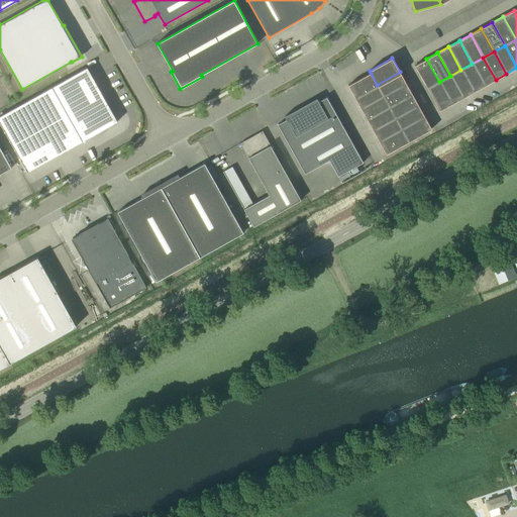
[(472,64),(485,86),(496,80),(483,58),(472,64)]
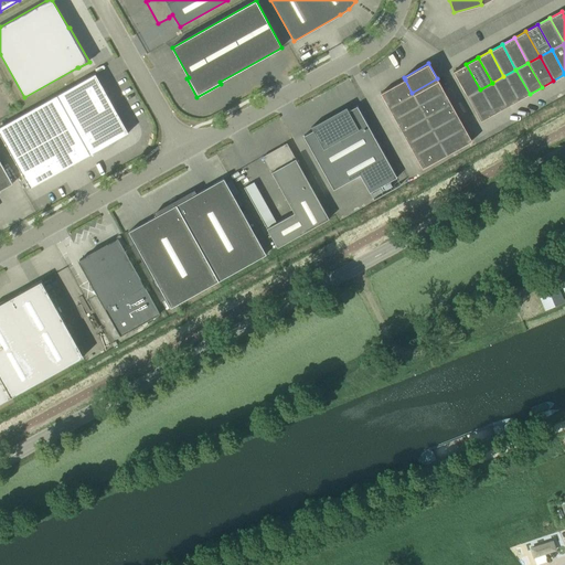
[(480,89),(466,64),(454,72),(467,96),(480,89)]
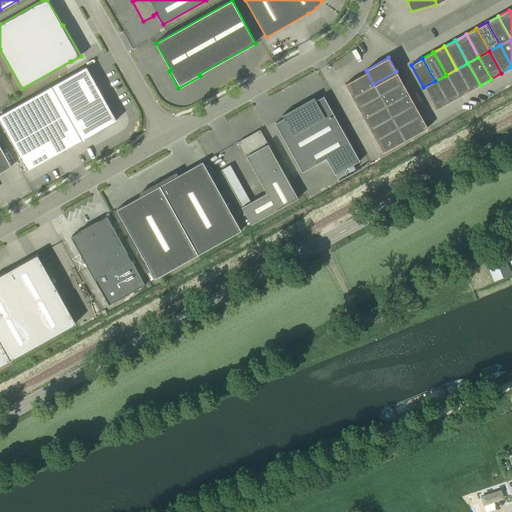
[(456,69),(469,91),(480,85),(467,63),(456,69)]
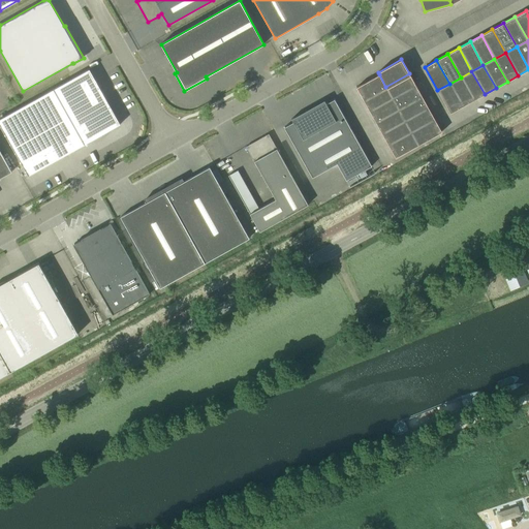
[(89,69),(53,89),(63,107),(99,88),(89,69)]
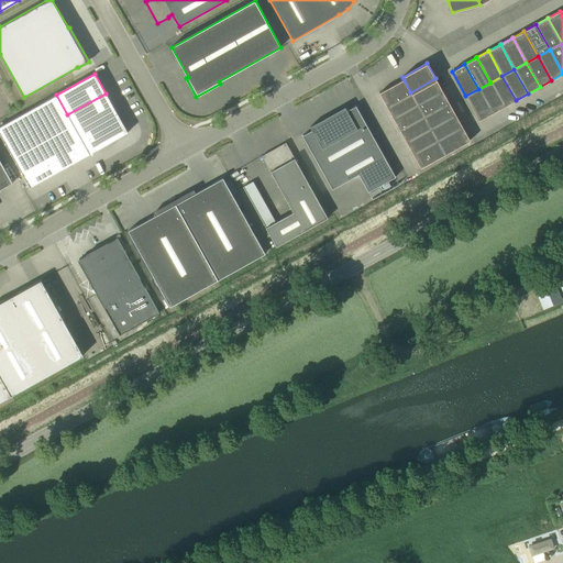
[(516,100),(501,76),(490,83),(504,107),(516,100)]
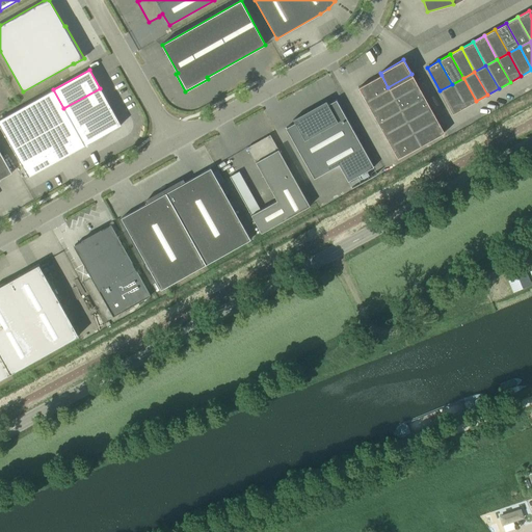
[(411,74),(388,87),(394,99),(418,85),(411,74)]
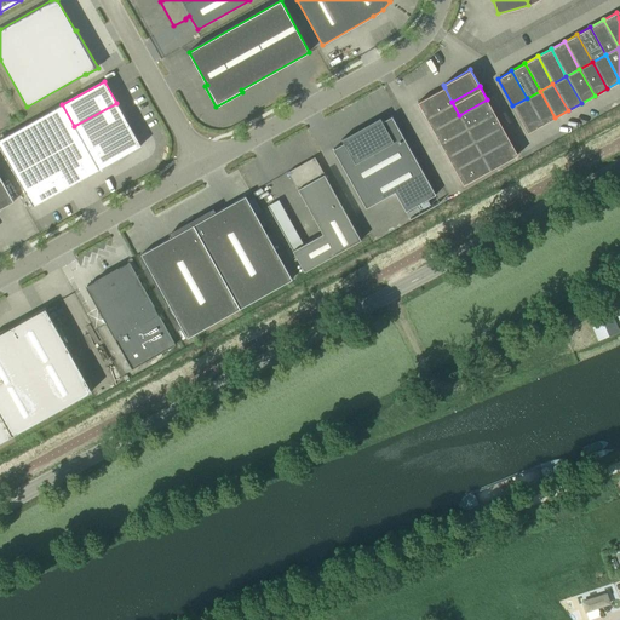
[(418,102),(425,116),(452,102),(445,87),(418,102)]
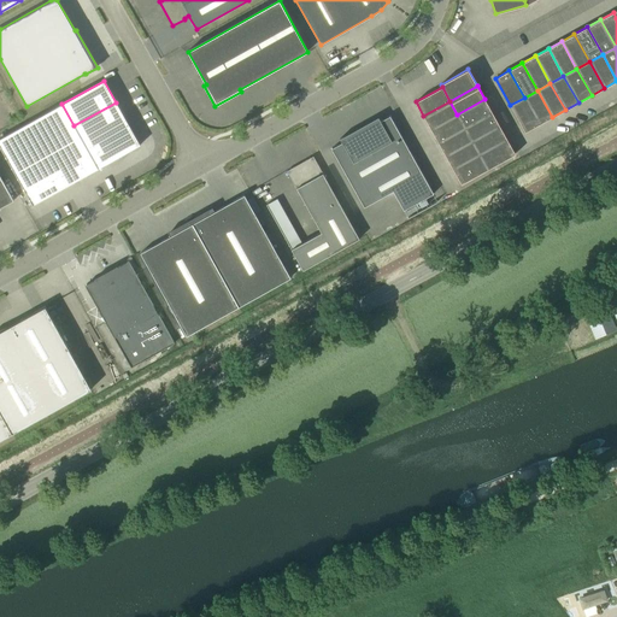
[(538,90),(524,98),(539,124),(552,117),(538,90)]
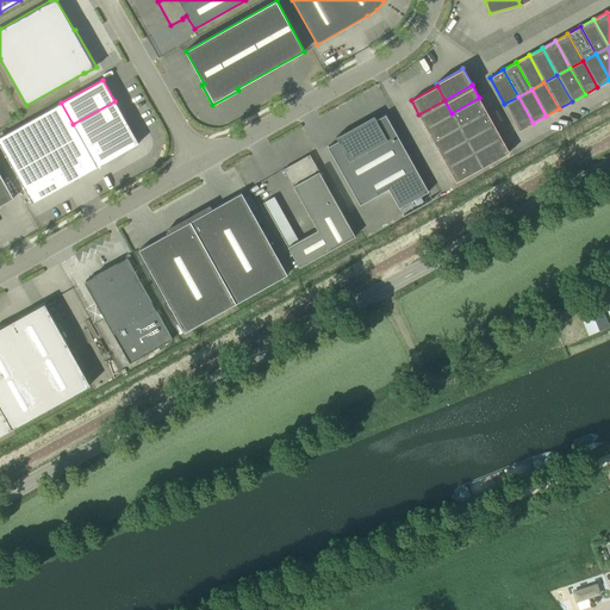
[(518,97),(504,104),(520,130),(533,123),(518,97)]
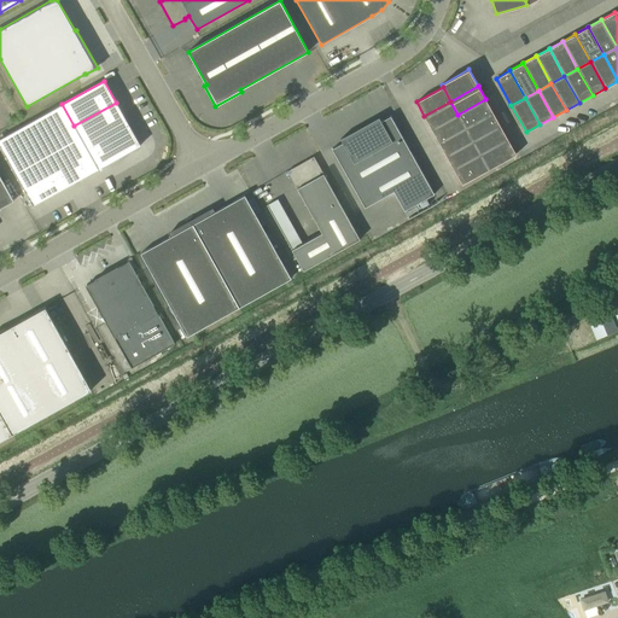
[(494,114),(485,99),(458,115),(466,128),(494,114)]
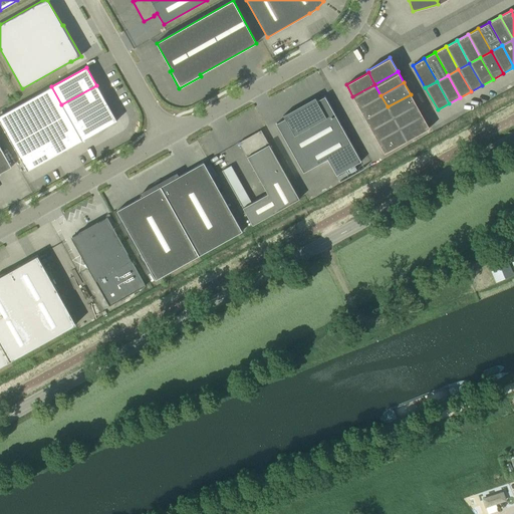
[(358,107),(380,95),(374,84),(352,96),(358,107)]
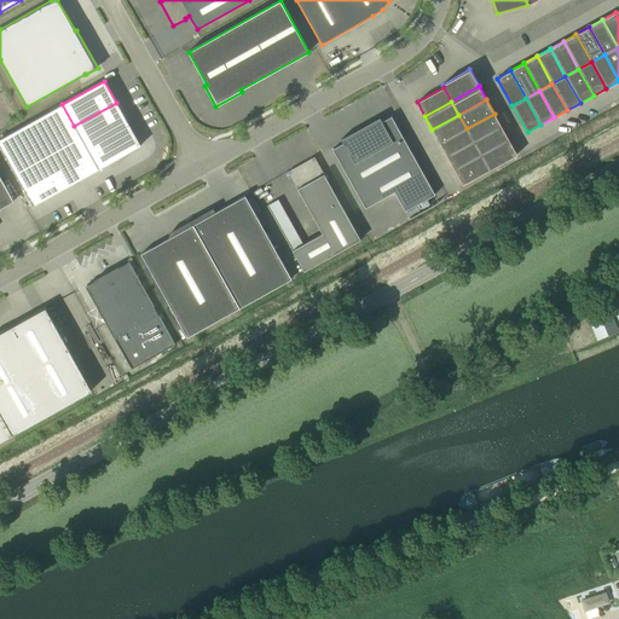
[(116,103),(74,126),(86,148),(128,123),(116,103)]
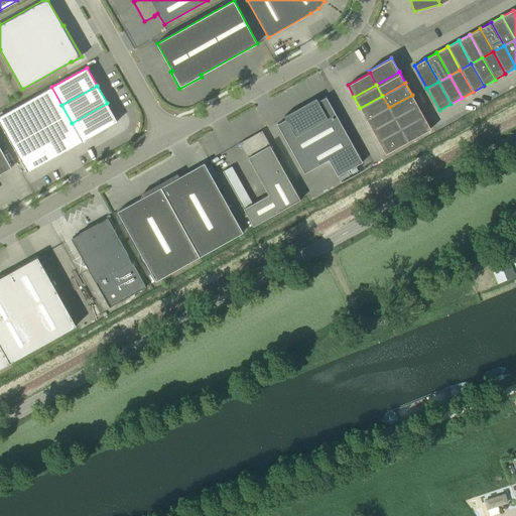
[(34,97),(65,151),(82,141),(72,123),(61,105),(51,87),(34,97)]
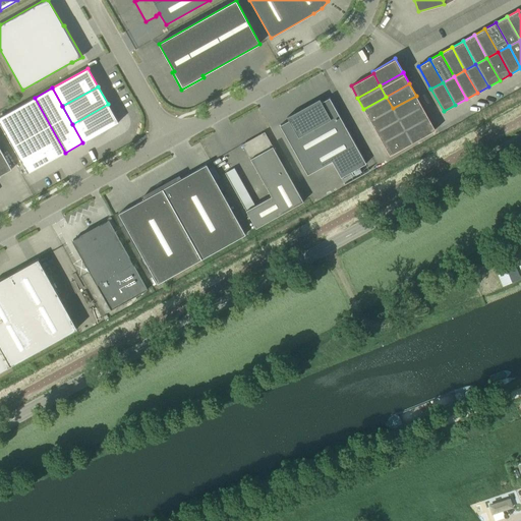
[(416,96),(393,108),(399,120),(422,107),(416,96)]
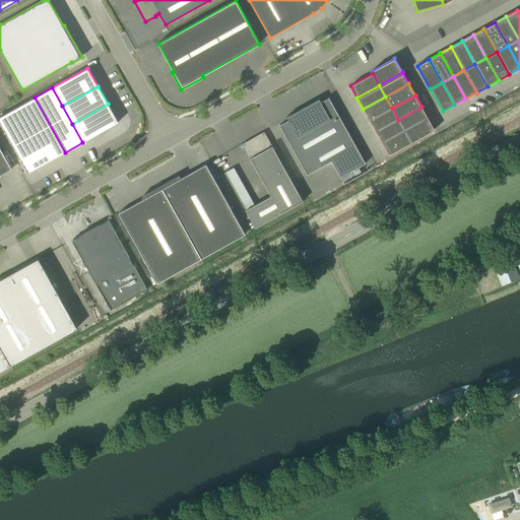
[(363,109),(370,121),(392,108),(385,96),(363,109)]
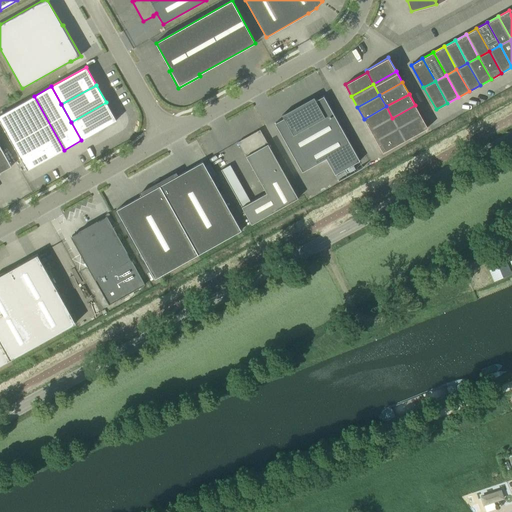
[(34,96),(16,106),(46,159),(64,150),(34,96)]
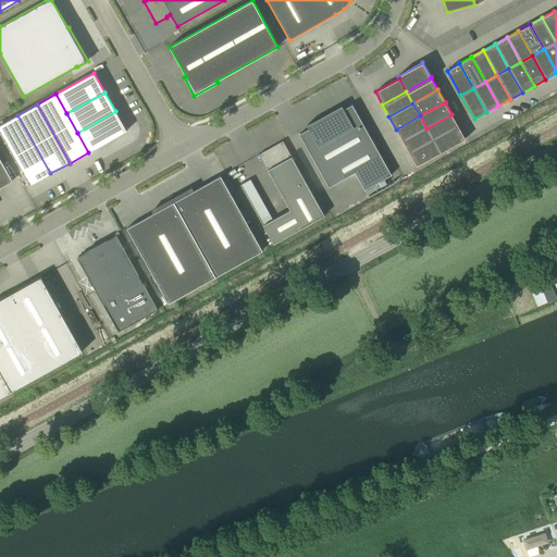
[(329,187),(355,172),(364,189),(392,175),(351,104),(343,110),(341,111),(339,109),(317,122),(318,124),(311,127),(310,123),(307,125),(309,128),(299,134),(329,187)]
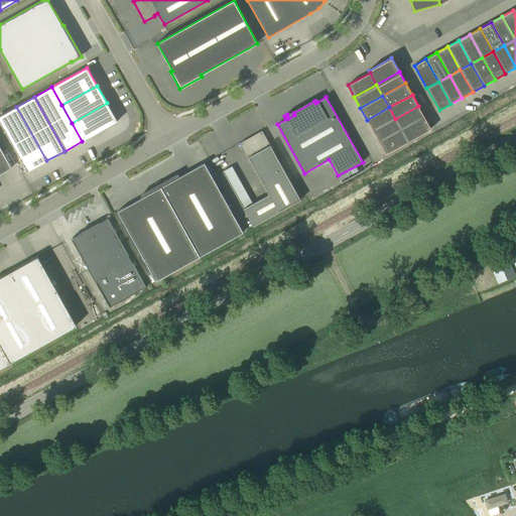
[(107,103),(72,123),(82,141),(117,121),(107,103)]
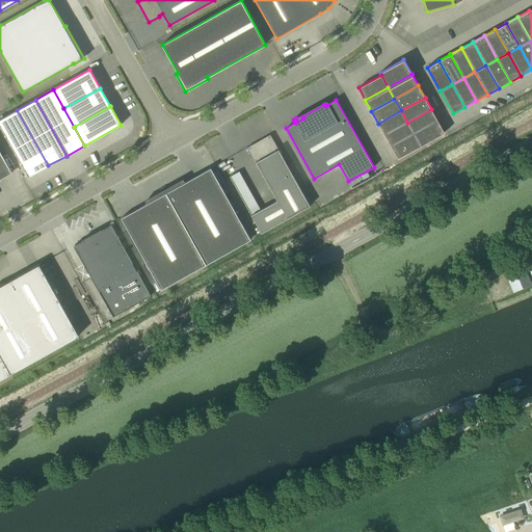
[(437,121),(431,109),(407,123),(414,134),(437,121)]
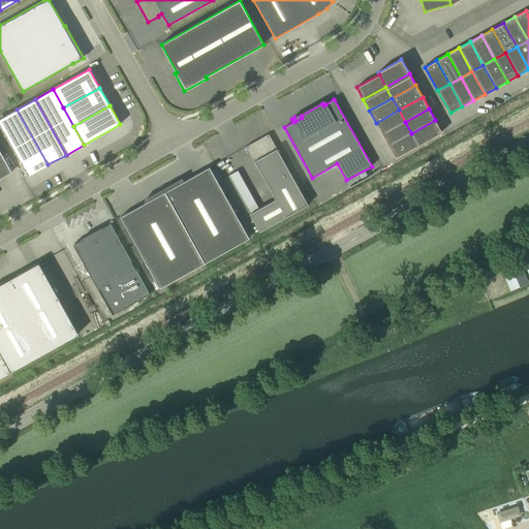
[(48,164),(17,110),(0,119),(0,125),(28,176),(48,164)]
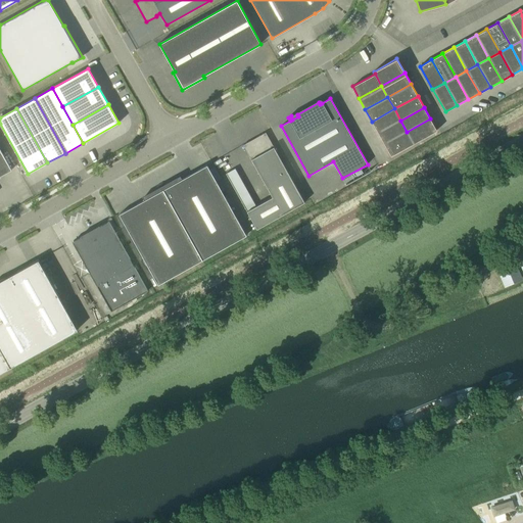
[(400,121),(394,108),(372,122),(378,133),(400,121)]
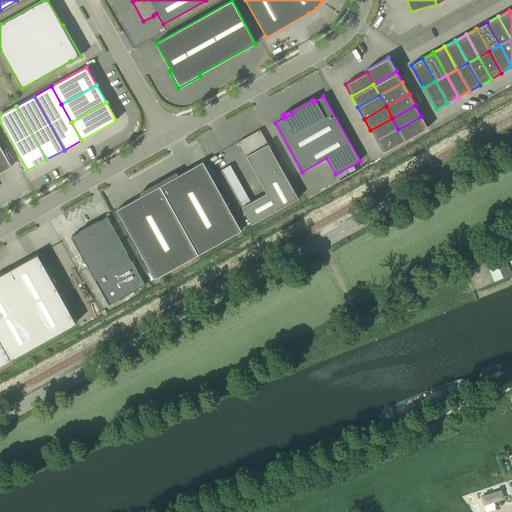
[(421,116),(398,129),(405,140),(428,128),(421,116)]
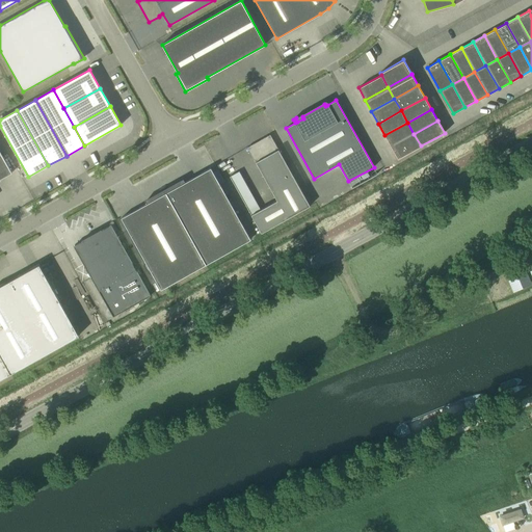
[(384,135),(391,147),(414,134),(407,123),(384,135)]
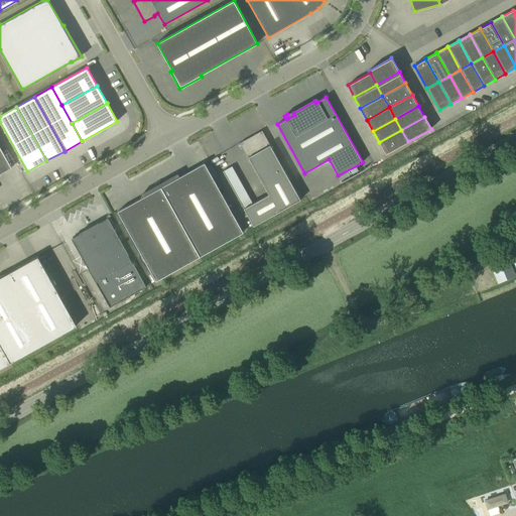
[(247,148),(244,150),(269,195),(243,209),(253,226),(300,200),(262,130),(243,141),(247,148)]
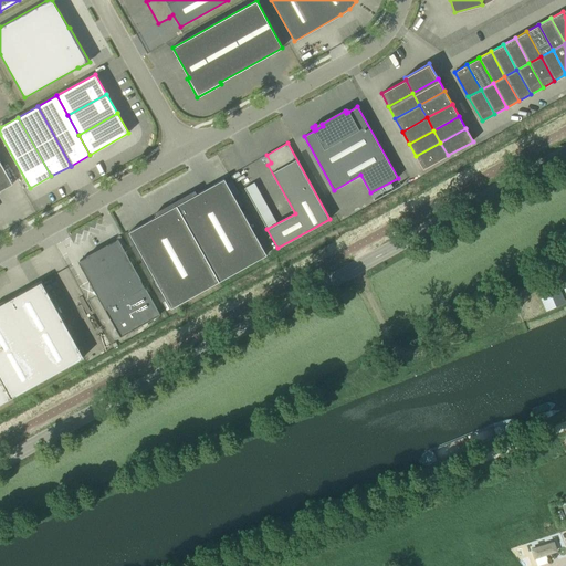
[(440,143),(416,156),(423,169),(448,155),(440,143)]
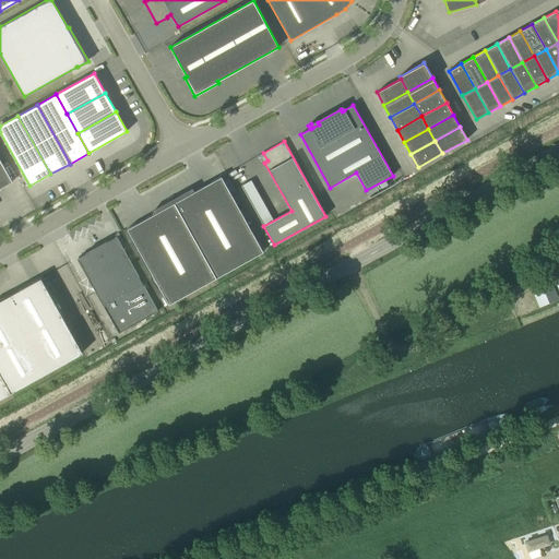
[(0,188),(12,181),(0,158),(0,188)]
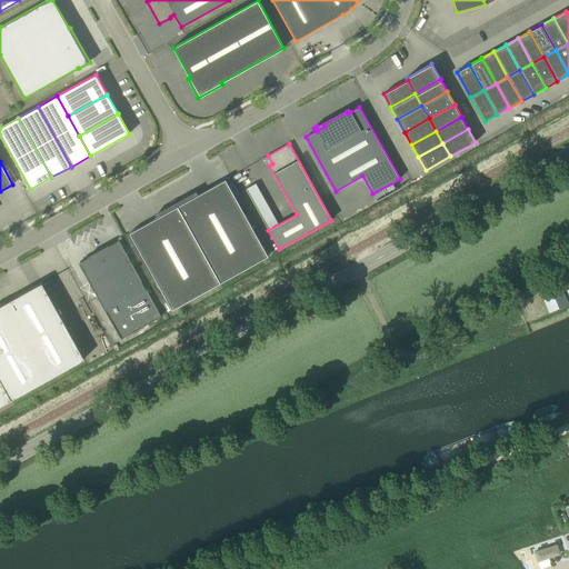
[(177,207),(220,282),(268,256),(226,180),(198,195),(197,193),(196,195),(197,196),(177,207)]
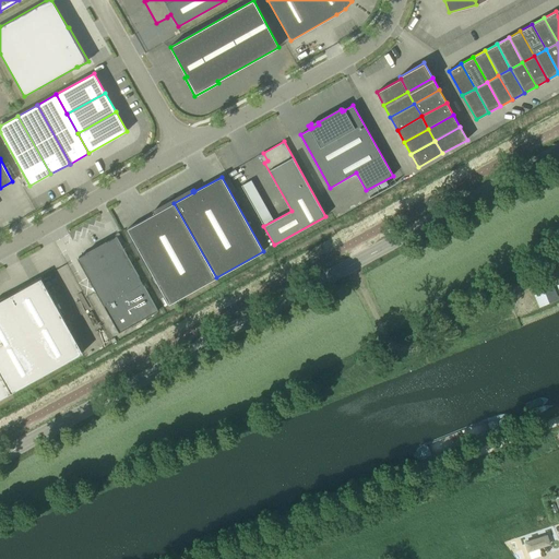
[(153,212),(154,214),(127,229),(169,304),(216,277),(174,203),(155,213),(154,212),(153,212)]
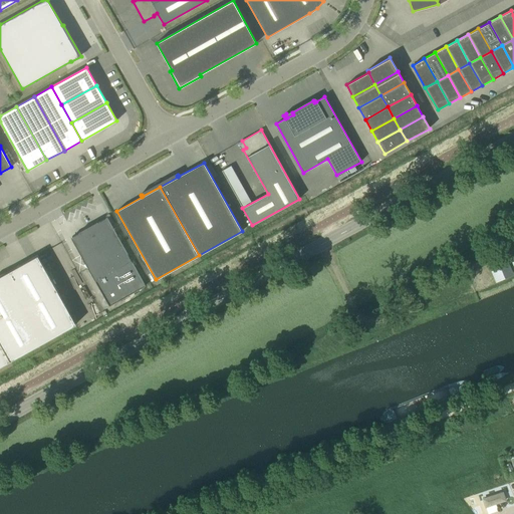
[(88,226),(113,270),(131,260),(106,218),(98,223),(97,221),(96,222),(96,223),(89,227),(89,226),(88,226)]
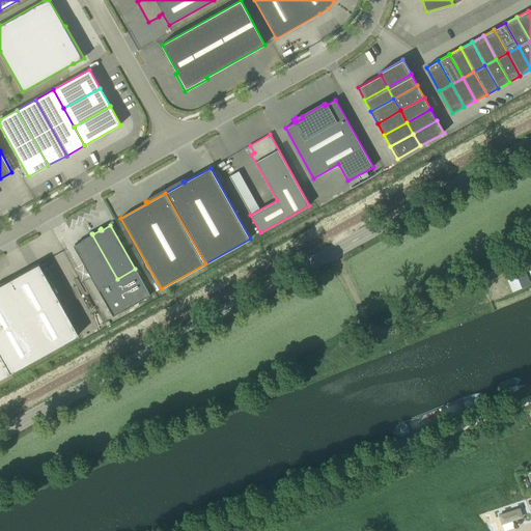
[(99,289),(117,279),(91,233),(90,234),(91,235),(84,240),(83,239),(82,240),(82,241),(74,246),(99,289)]
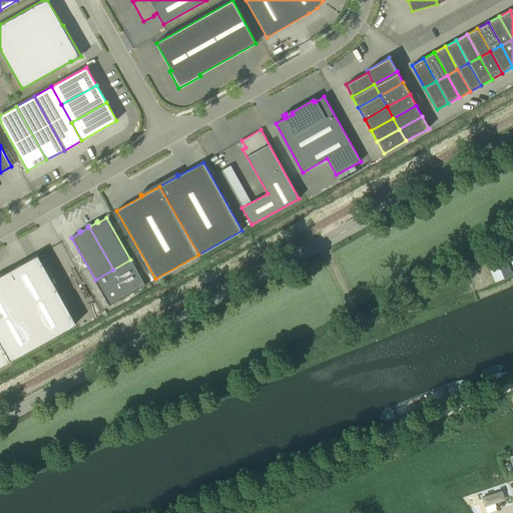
[(0,275),(0,366),(77,323),(38,253),(17,266),(0,275)]
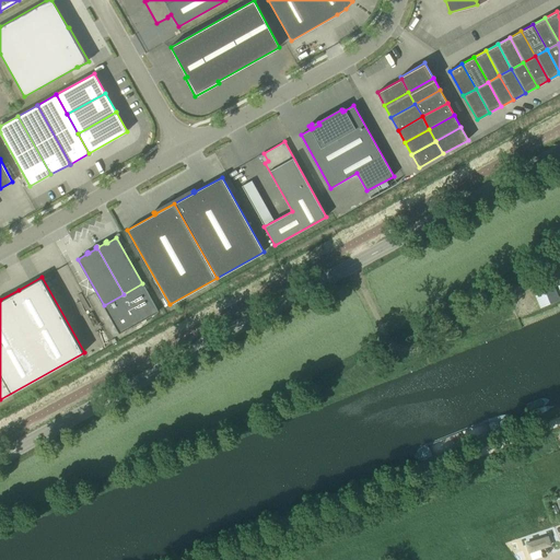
[(119,334),(139,323),(159,312),(142,283),(124,294),(104,305),(119,334)]
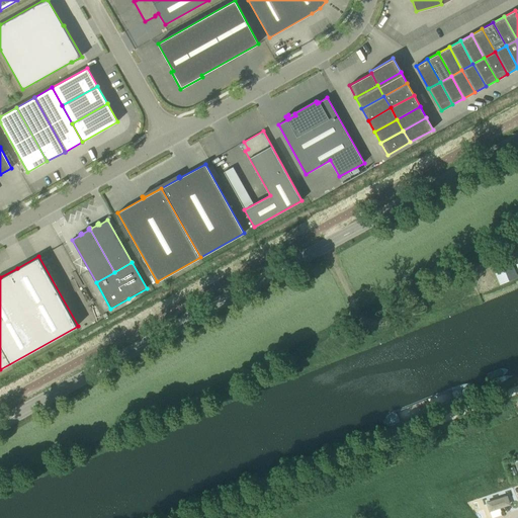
[(496,269),(499,282),(517,278),(514,265),(496,269)]
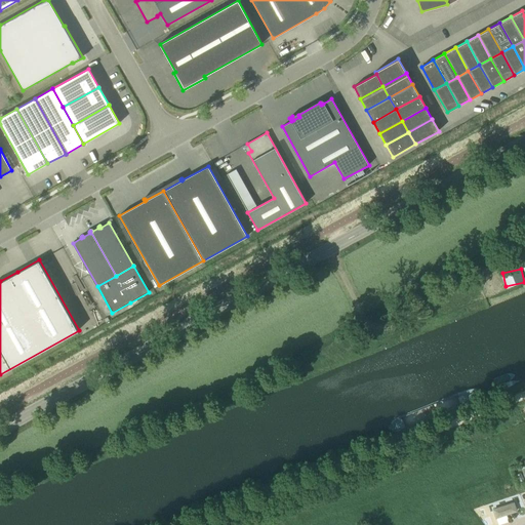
[(496,518),(516,511),(514,503),(493,510),(496,518)]
